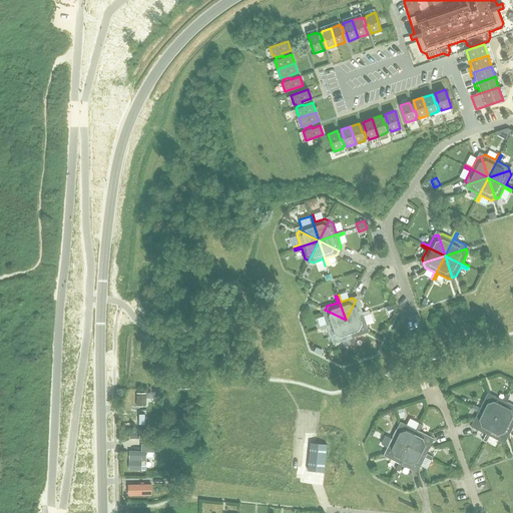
[(359,302),(356,300),(346,320),(370,312),(369,310),(363,312),(359,302)]
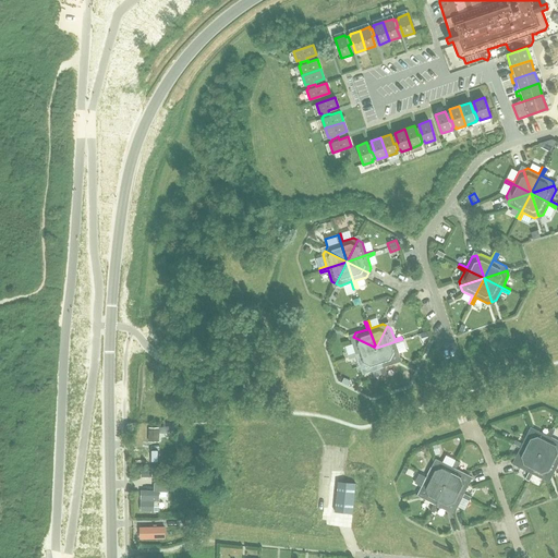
[(376,348),(353,337),(351,341),(355,352),(348,355),(349,356),(376,348)]
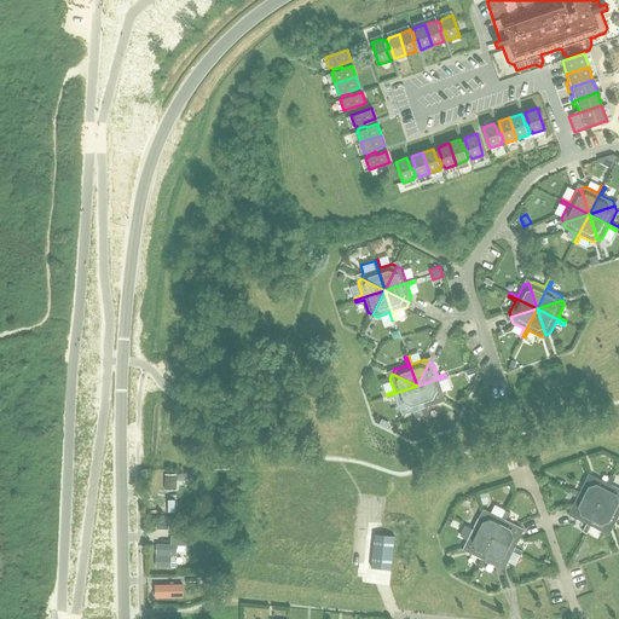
[(447,379),(446,376),(417,386),(441,398),(443,393),(439,381),(447,379)]
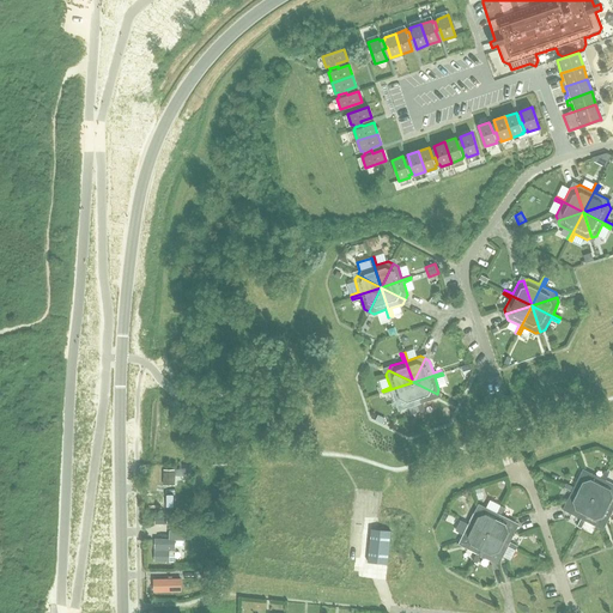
[(413,382),(383,392),(383,394),(392,392),(396,404),(401,406),(413,382)]
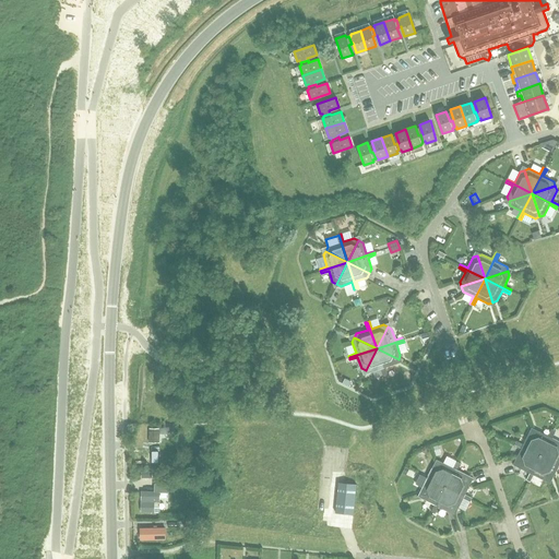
[(377,348),(366,370),(369,372),(381,369),(383,377),(385,376),(377,348)]
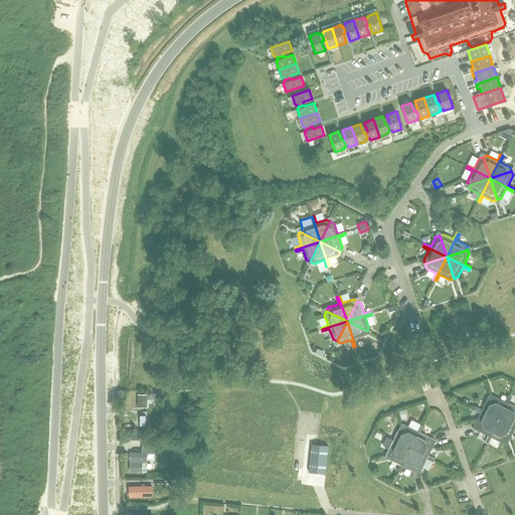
[(365,335),(367,331),(347,321),(355,346),(357,345),(354,339),(365,335)]
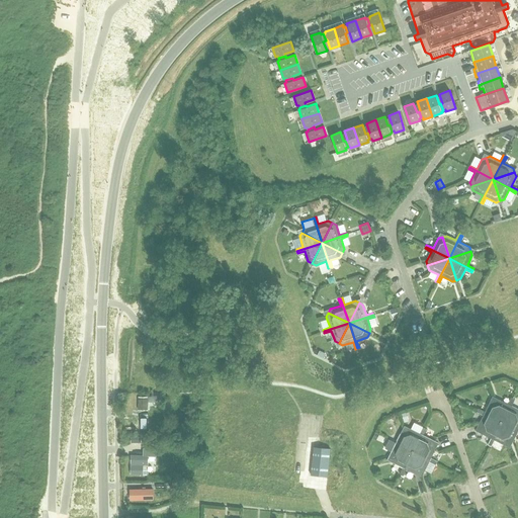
[(319,350),(317,355),(324,359),(326,354),(319,350)]
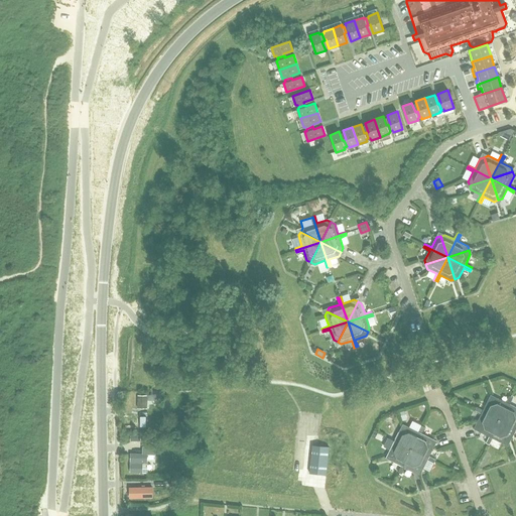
[(148,395),(138,395),(138,408),(148,408),(148,400),(157,400),(157,395),(150,395),(148,395)]
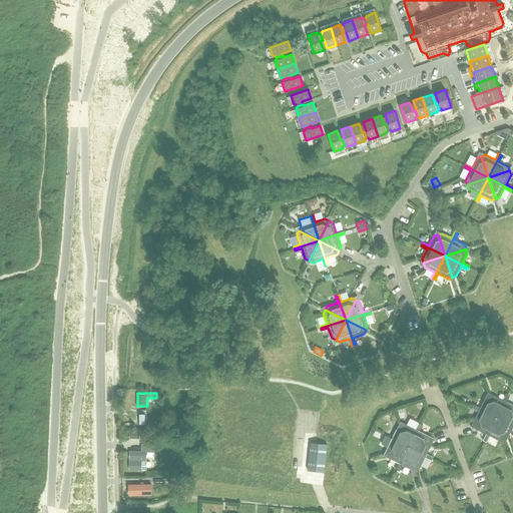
[(496,418),(508,395),(506,394),(503,400),(493,395),(489,397),(496,418)]
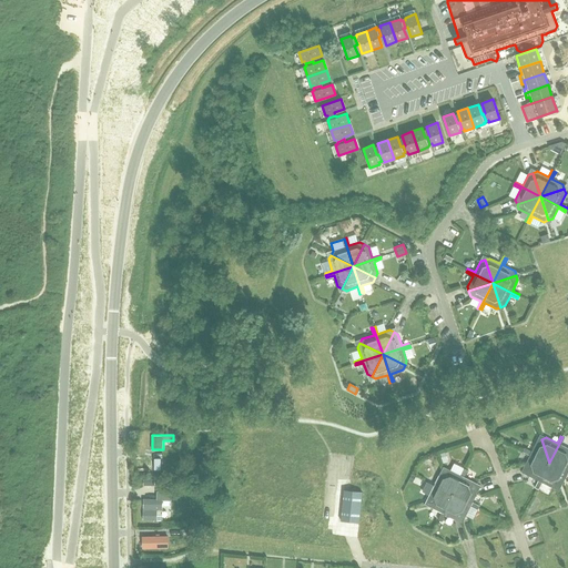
[(565,438),(563,437),(549,463),(567,456),(567,448),(560,445),(565,438)]
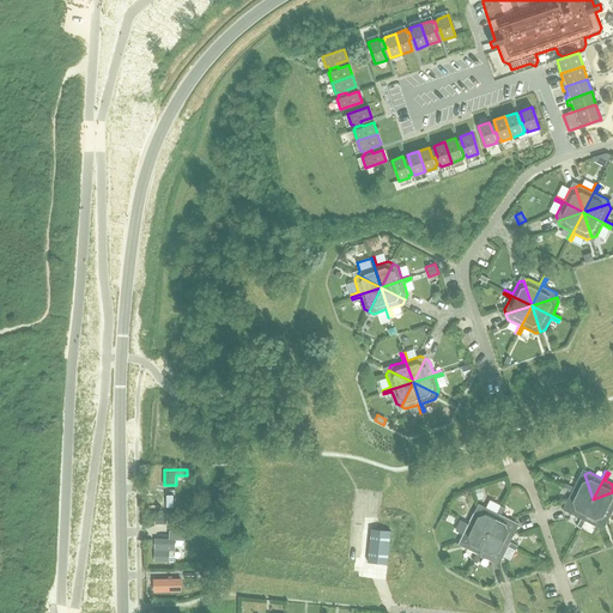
[(593,499),(584,474),(580,475),(574,487),(566,484),(565,485),(593,499)]
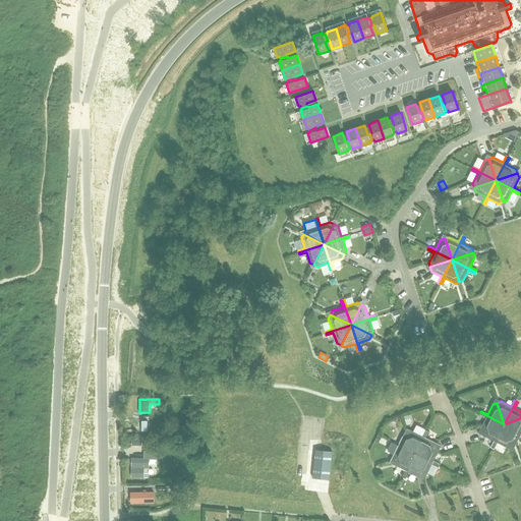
[(504,424),(480,412),(479,414),(485,417),(480,427),(482,431),(504,424)]
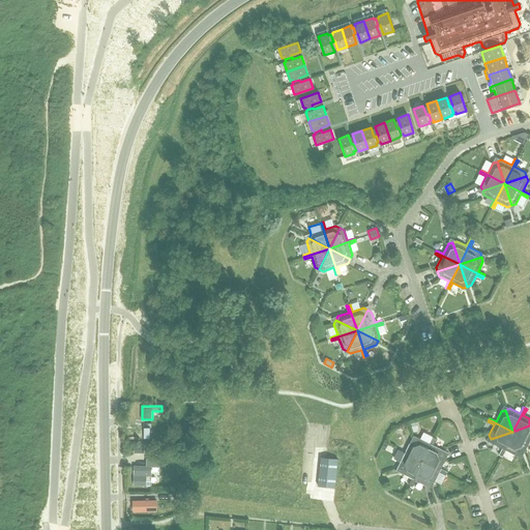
[(529,425),(512,432),(529,440),(529,425)]
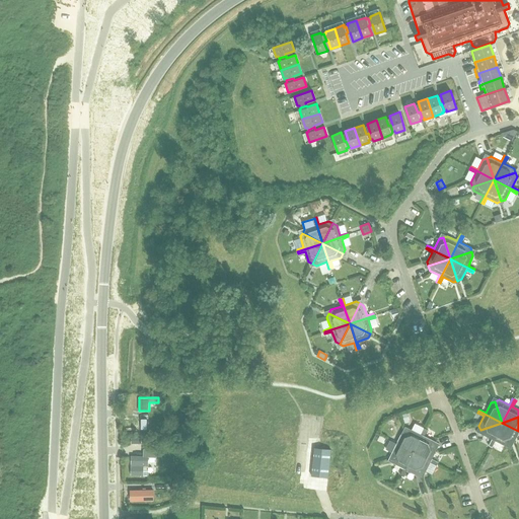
[(502,423),(480,430),(482,434),(492,439),(489,445),(491,446),(502,423)]
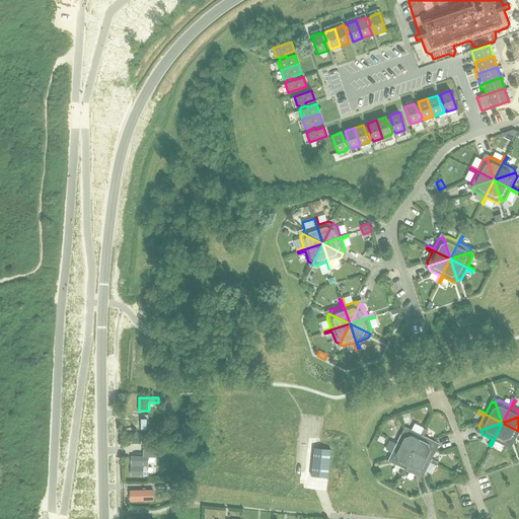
[(502,423),(491,446),(501,451),(504,445),(505,446),(509,444),(502,423)]
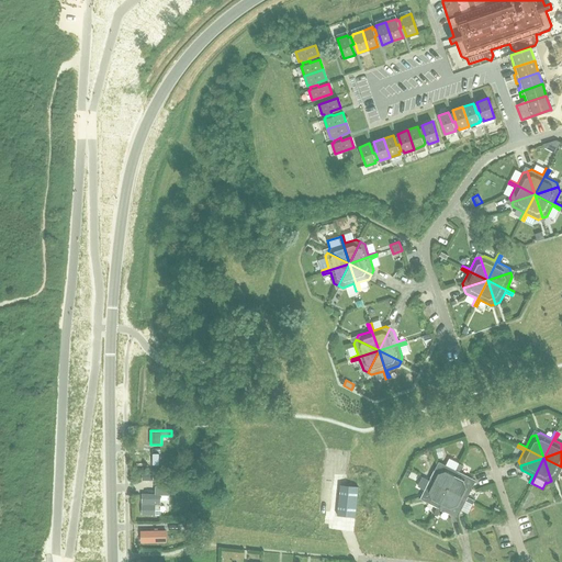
[(561,467),(543,458),(551,481),(555,480),(561,469),(561,467)]
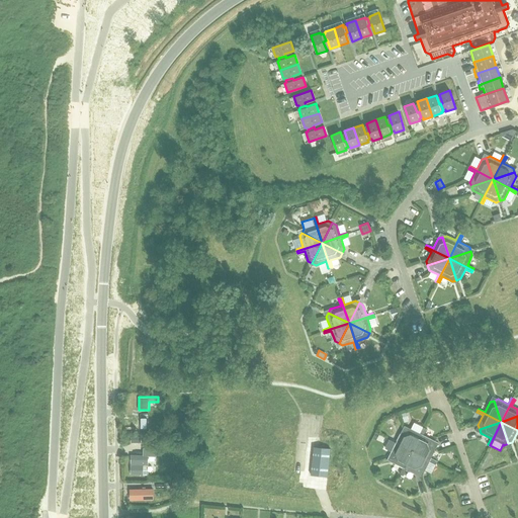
[(414,423),(411,429),(420,433),(423,427),(414,423)]
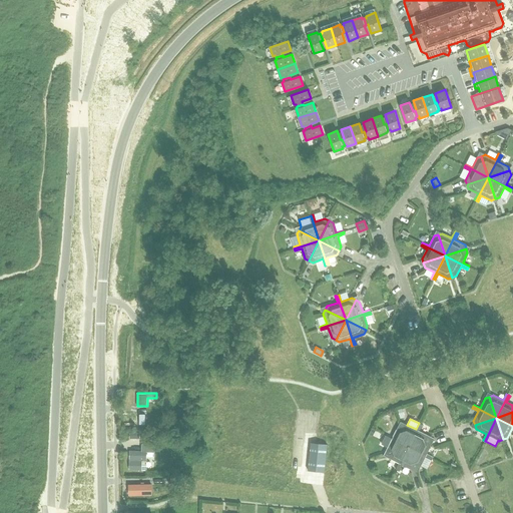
[(406,424),(402,426),(409,447),(421,424),(419,423),(416,429),(407,425),(406,424)]
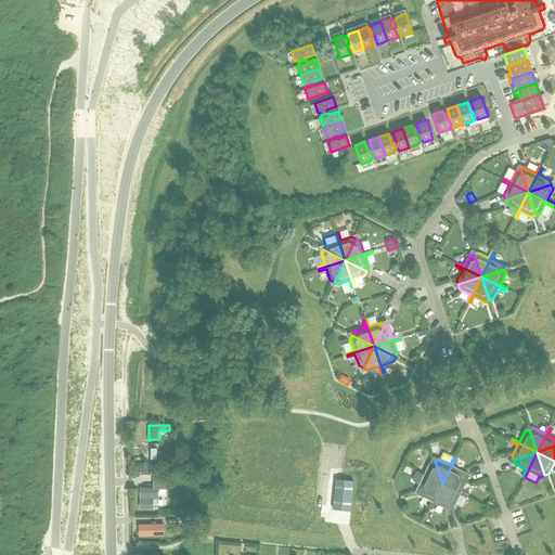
[(455,459),(442,483),(465,476),(464,472),(453,466),(456,460),(455,459)]
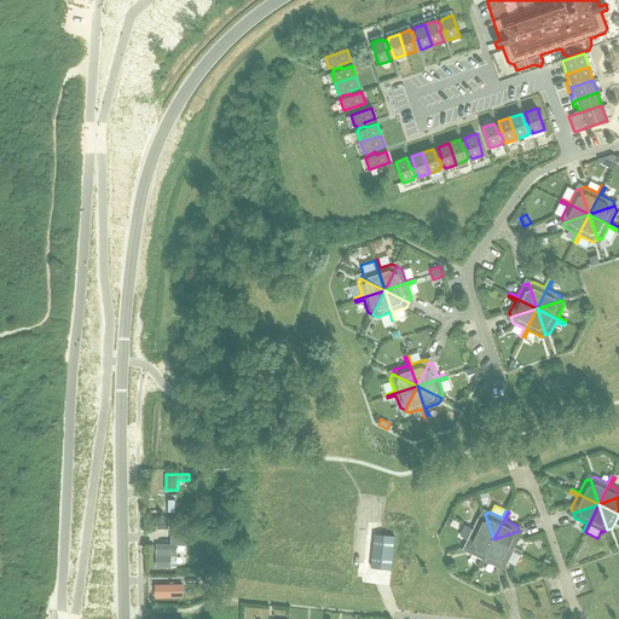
[(467,524),(466,525),(493,539),(485,514),(480,515),(479,516),(472,513),(467,524)]
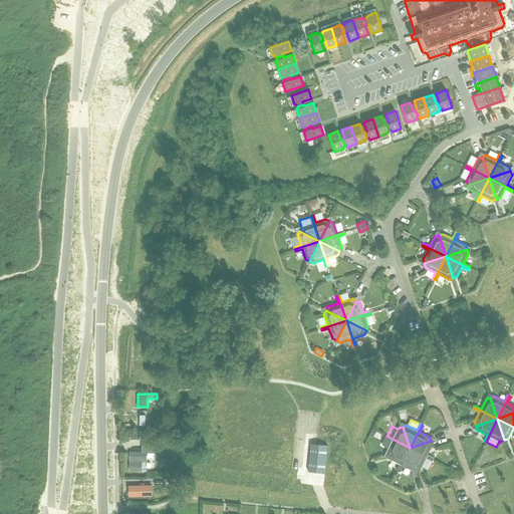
[(387,436),(381,445),(389,448),(387,451),(389,455),(410,448),(387,436)]
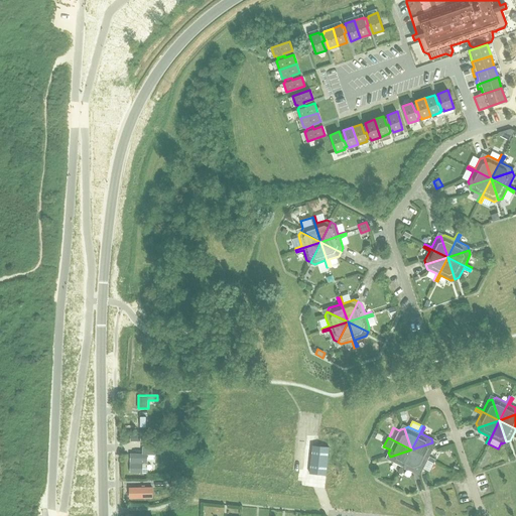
[(432,442),(411,449),(434,462),(435,460),(429,457),(434,446),(432,442)]
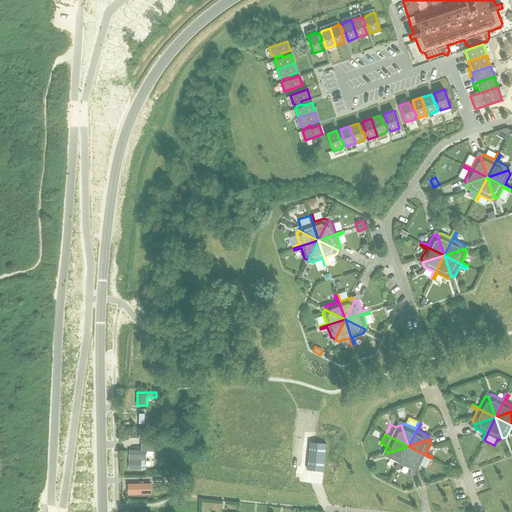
[(310,442),(307,470),(323,471),(326,444),(310,442)]
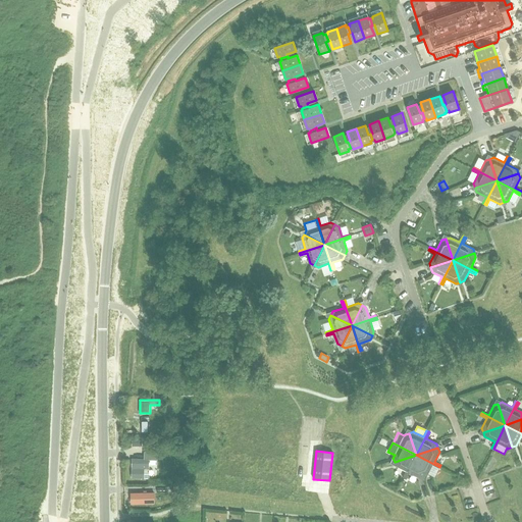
[(143,459),(132,459),(132,477),(142,477),(144,477),(144,469),(149,469),(149,460),(156,460),(156,453),(149,453),(144,453),(144,459),(143,459)]
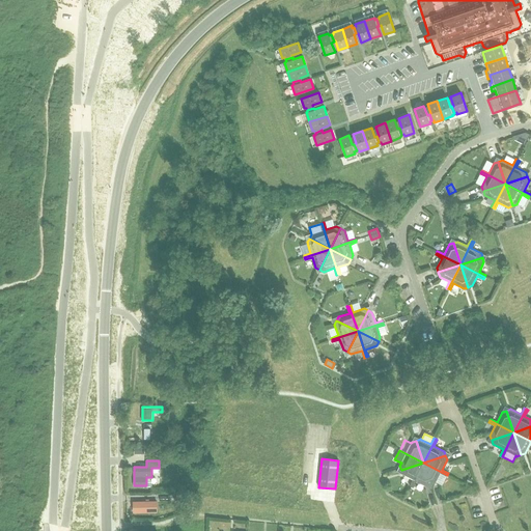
[(423,463),(401,470),(402,474),(413,479),(409,485),(411,486),(423,463)]
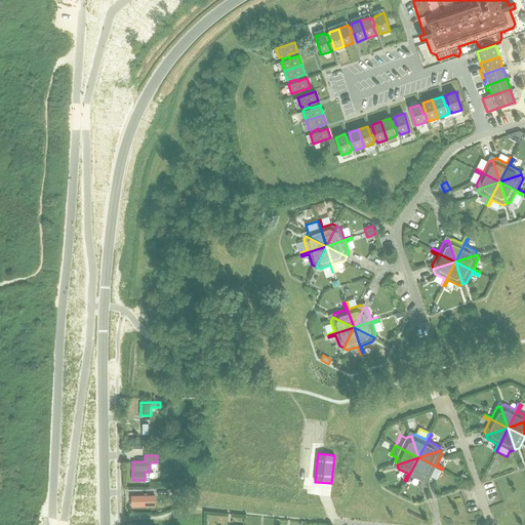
[(418,457),(406,481),(408,482),(411,476),(421,481),(426,479),(418,457)]
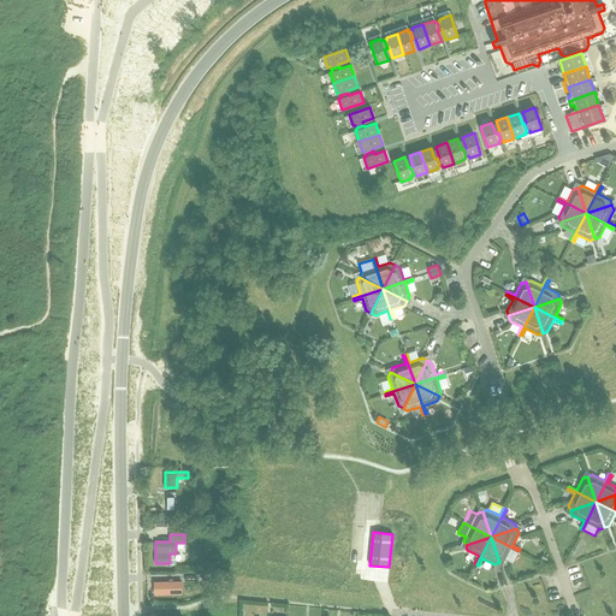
[(519,551),(491,537),(499,562),(504,561),(510,549),(517,552),(519,551)]
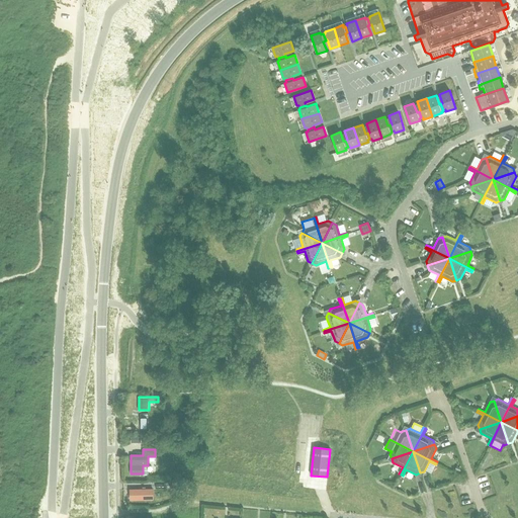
[(153,489),(131,490),(131,500),(153,499),(153,489)]
